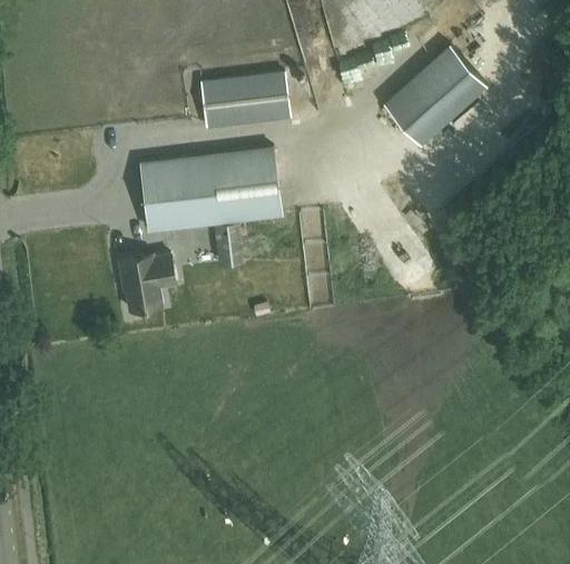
[(450,48),(383,108),(420,149),(487,88),(450,48)]
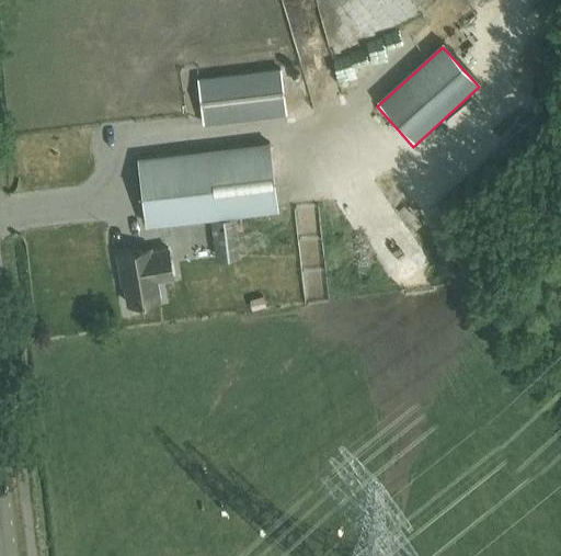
[(205,126),(285,116),(279,75),(199,83),(205,126)]
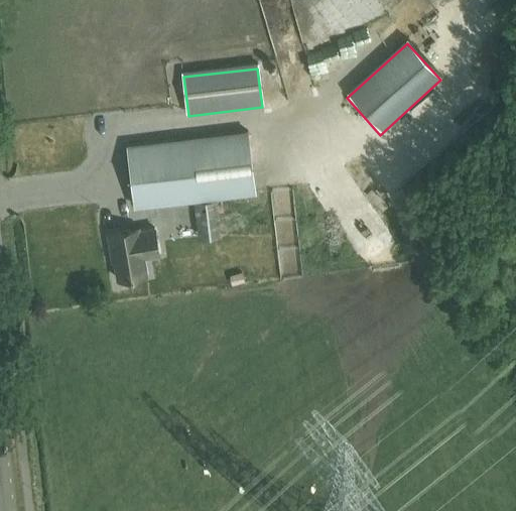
[(248,136),(128,151),(135,211),(255,197),(248,136)]
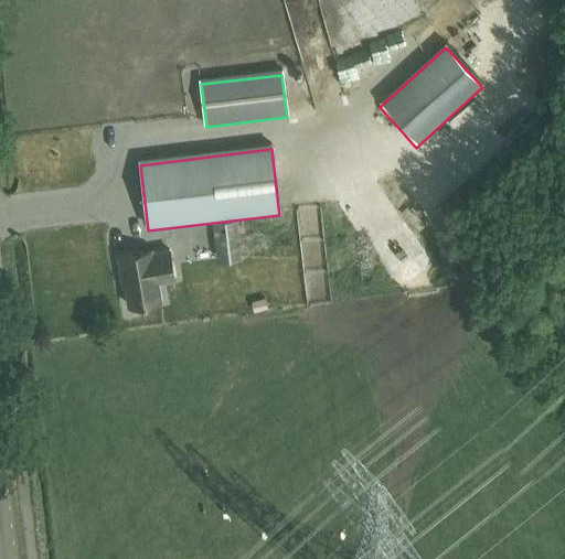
[(237,224),(214,226),(219,266),(242,264),(237,224)]
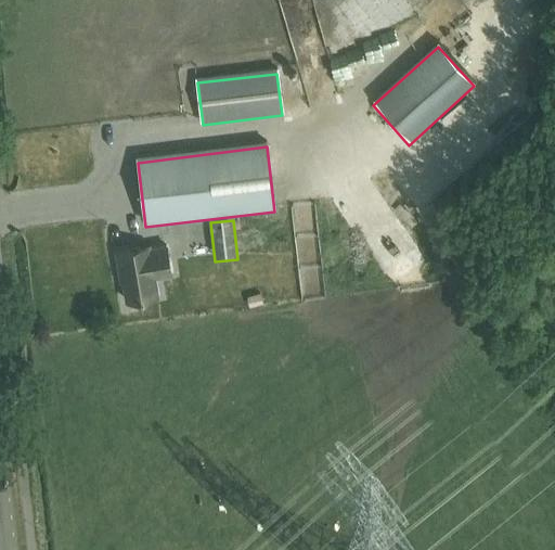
[(149,253),(149,251),(115,256),(119,279),(123,279),(127,306),(157,301),(154,281),(170,279),(166,251),(149,253)]
